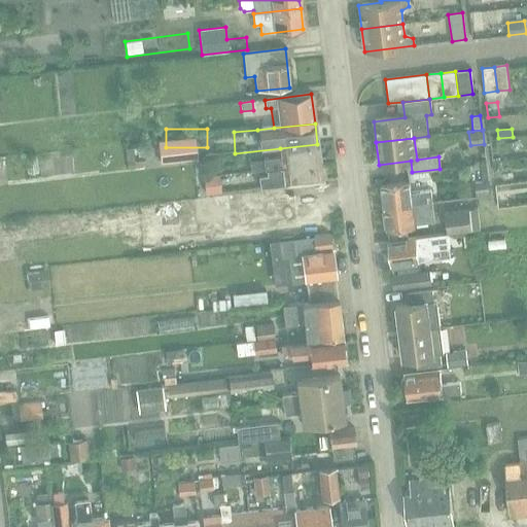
[(424,141),(426,155),(447,152),(446,139),(424,141)]
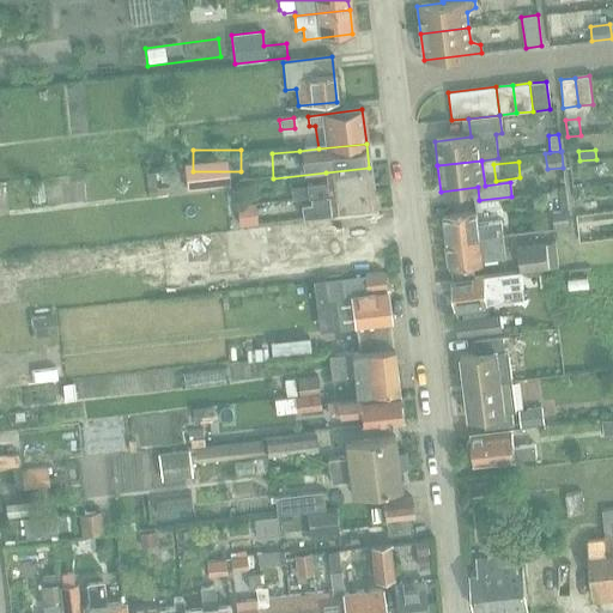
[(163,168),(155,168),(155,173),(156,177),(164,176),(163,168)]
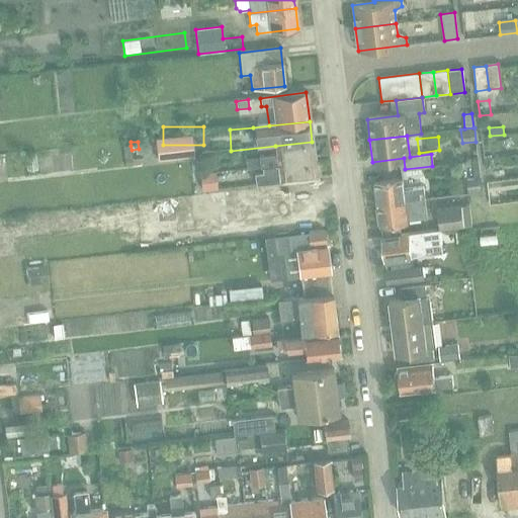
[(259,168),(315,161),(312,142),(275,146),(276,155),(246,159),(247,169),(259,168)]
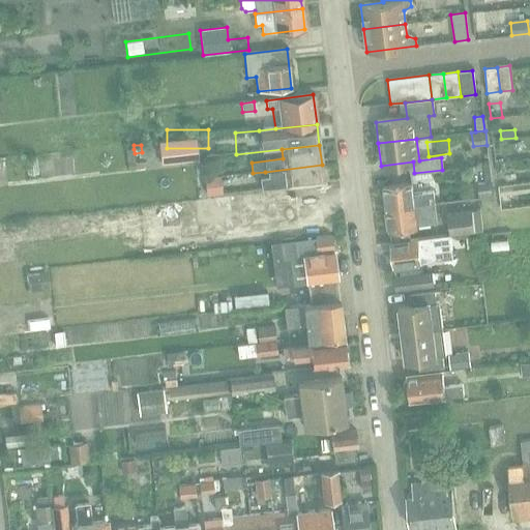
[(156,167),(182,166),(180,149),(155,151),(156,167)]
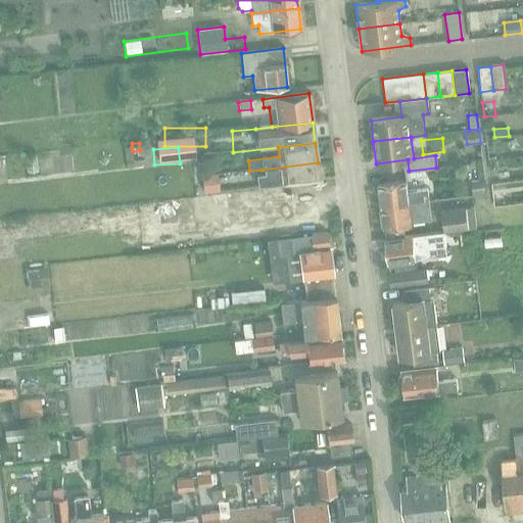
[(492,171),(504,170),(503,161),(491,162),(492,171)]
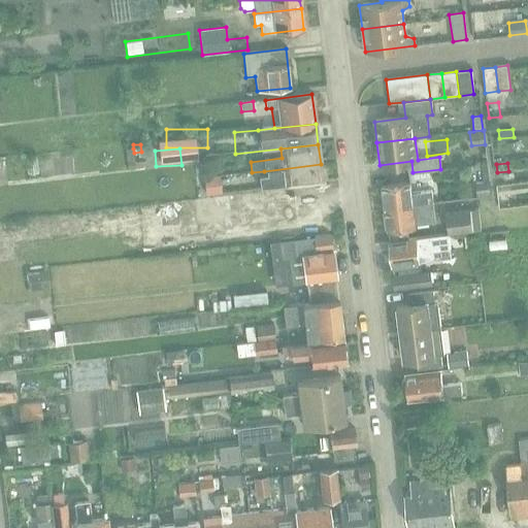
[(264,171),(265,176),(259,177),(260,189),(323,182),(321,164),(264,171)]
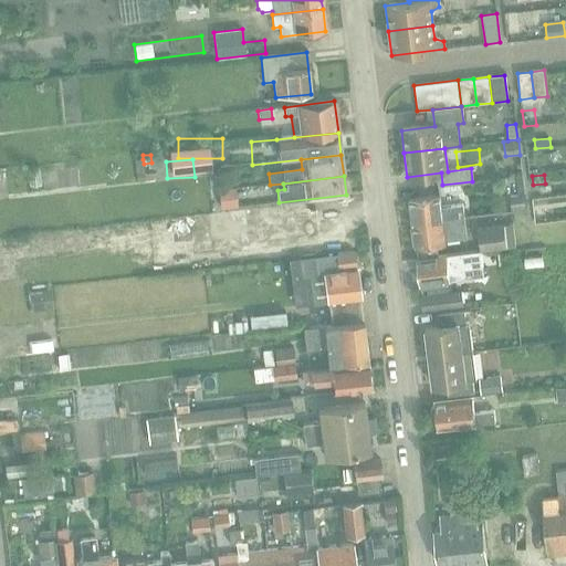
[(556,185),(538,187),(542,205),(558,201),(556,185)]
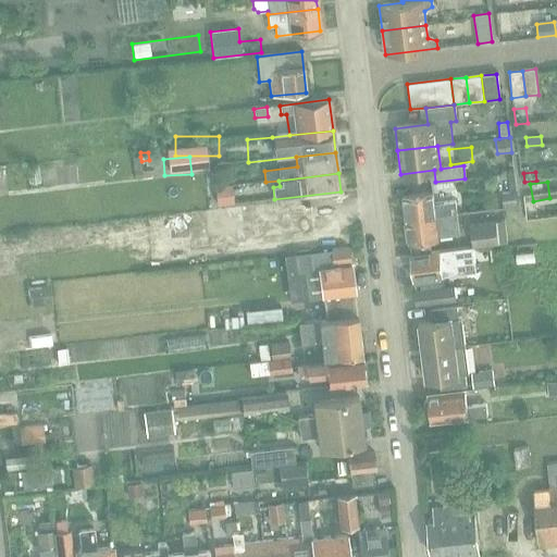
[(217,205),(234,202),(232,186),(214,188),(217,205)]
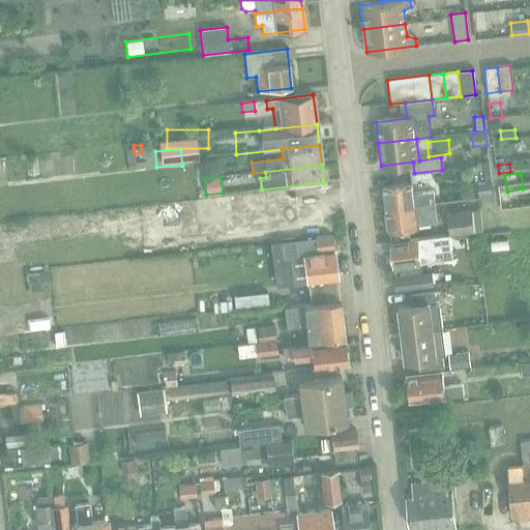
[(490,181),(477,183),(478,197),(492,196),(490,181)]
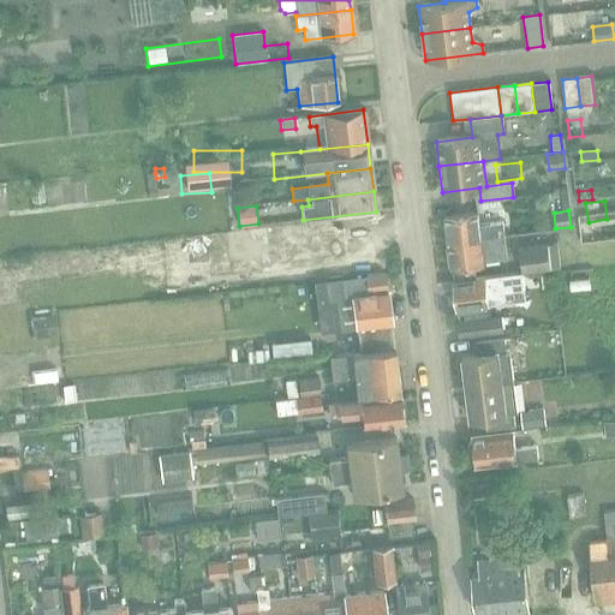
[(448,244),(503,237),(502,222),(478,226),(477,214),(445,218),(448,244)]
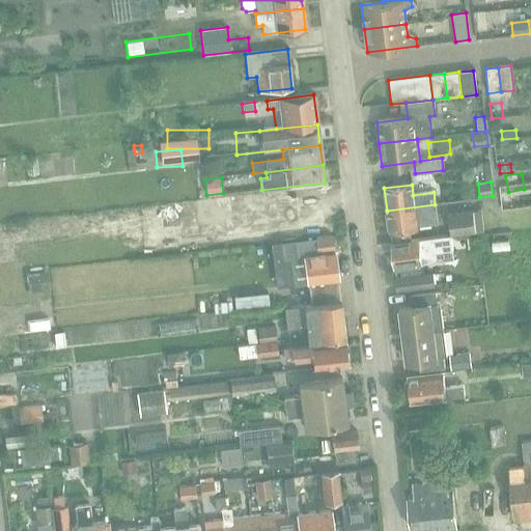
[(314,226),(311,193),(269,198),(272,230),(314,226)]
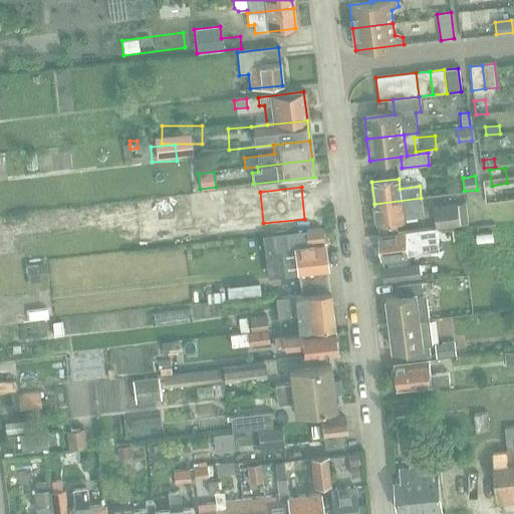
[(379,235),(398,232),(397,222),(404,221),(404,219),(424,216),(421,198),(374,204),(377,224),(378,224),(379,235)]
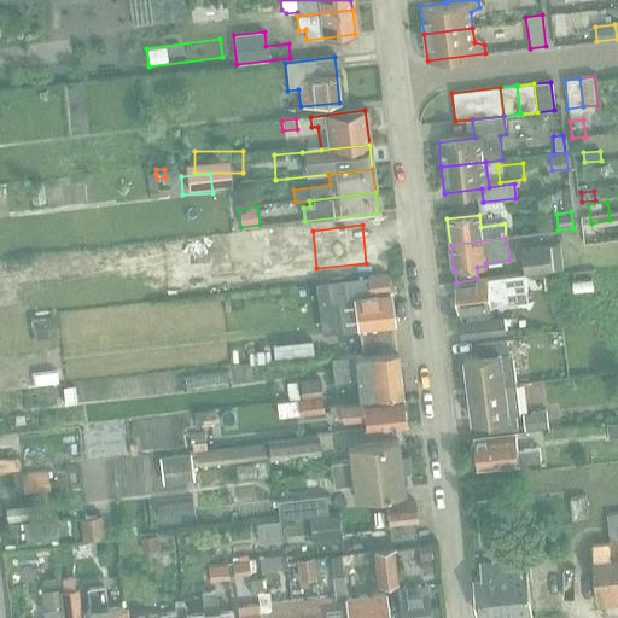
[(524,273),(564,268),(560,245),(522,250),(524,273)]
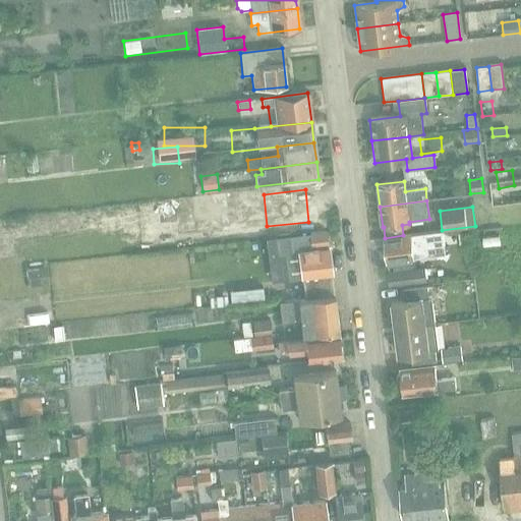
[(403,235),(385,238),(384,238),(387,262),(445,253),(442,230),(403,235)]
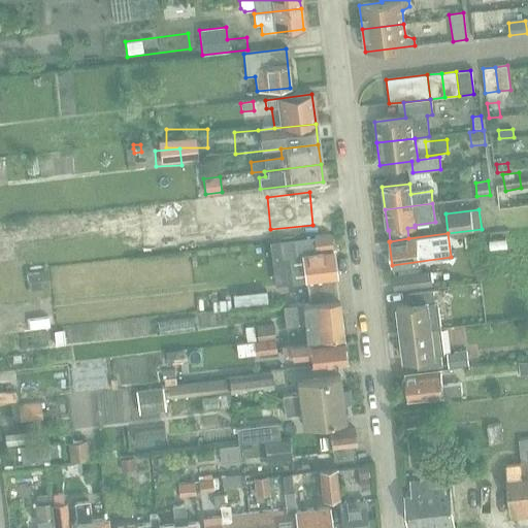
[(307,302),(337,299),(334,277),(335,277),(332,252),(331,252),(331,246),(330,235),(314,237),(316,253),(301,255),(304,281),(305,281),(307,302)]
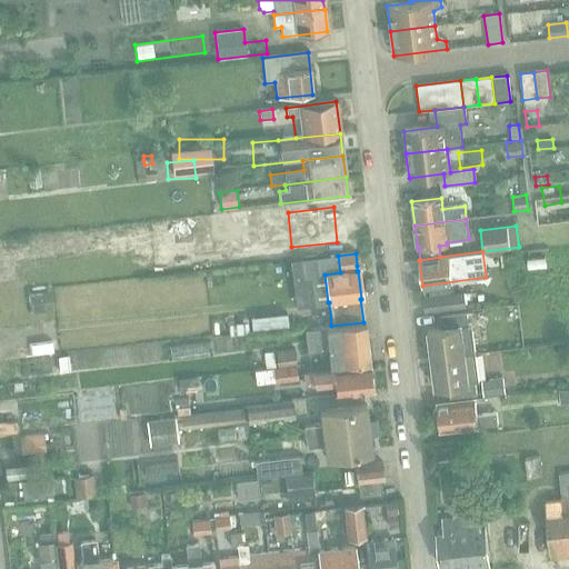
[(51,290),(30,292),(32,310),(52,308),(51,290)]
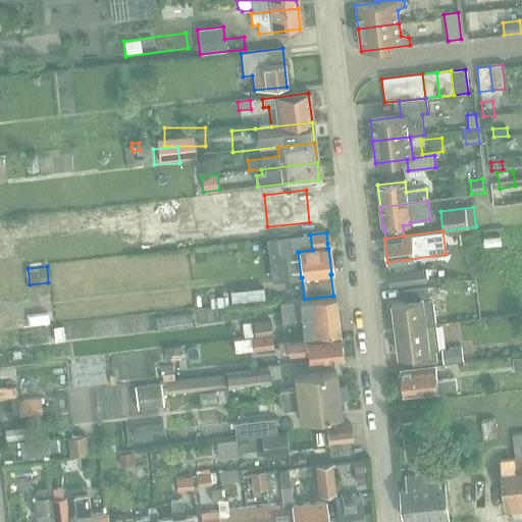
[(426,281),(424,268),(388,273),(389,285),(426,281)]
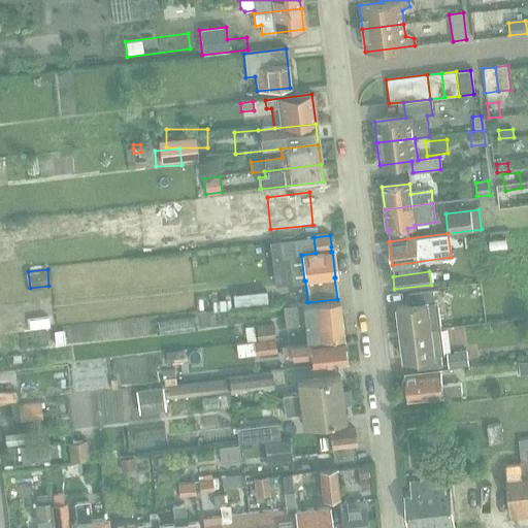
[(266,290),(232,294),(234,306),(268,303),(266,290)]
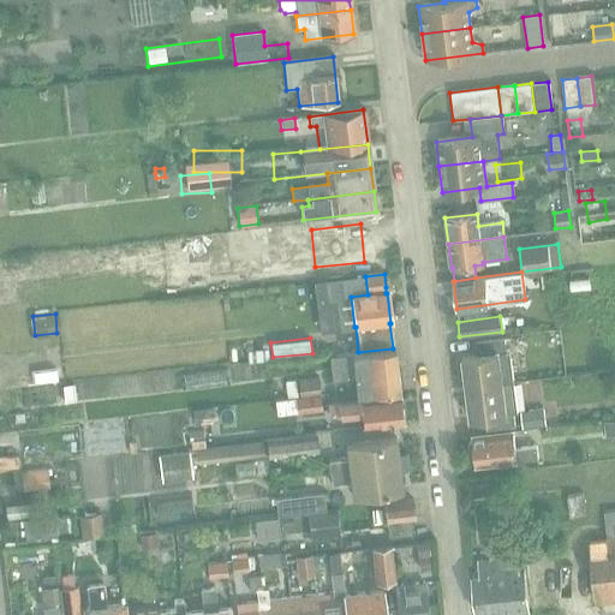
[(509,350),(505,351),(503,339),(475,342),(477,356),(463,358),(466,388),(514,382),(509,350)]
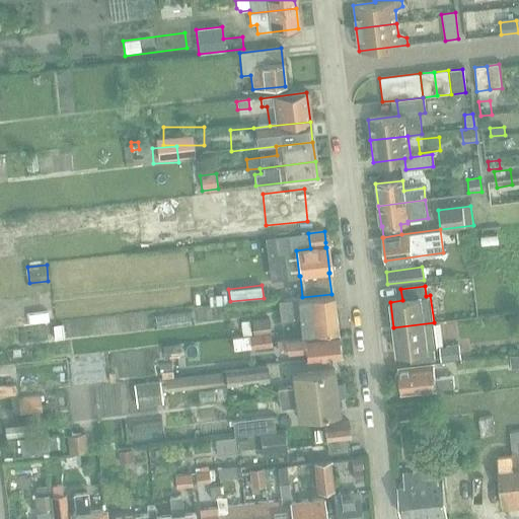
[(225,294),(208,295),(209,305),(226,303),(225,294)]
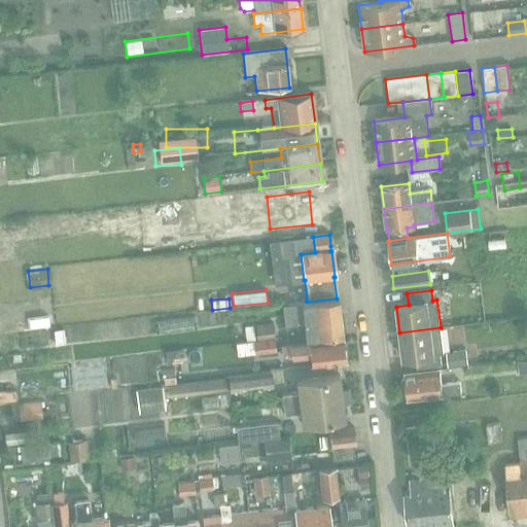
[(284,326),(295,325),(305,324),(306,339),(342,335),(338,299),(337,299),(307,302),(281,305),(284,326)]
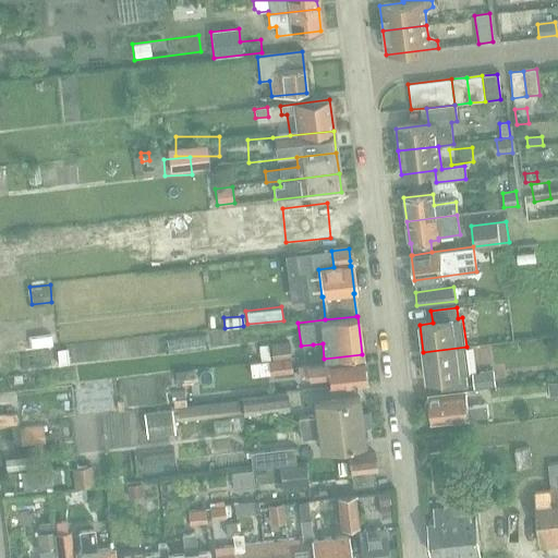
[(40,328),(19,330),(21,351),(43,349),(40,328)]
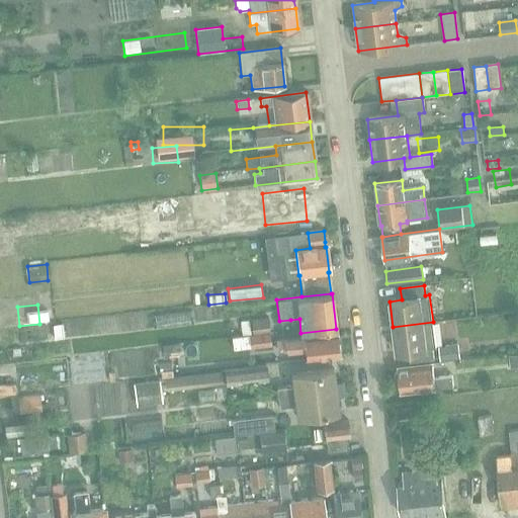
[(189,312),(154,316),(156,329),(190,325),(189,312)]
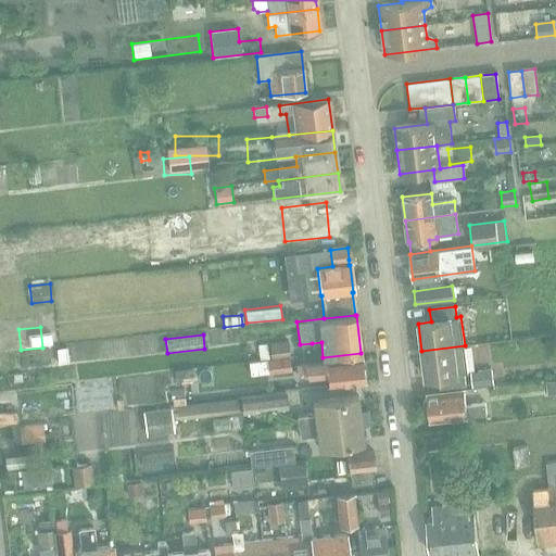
[(258,361),(267,359),(288,357),(287,342),(257,345),(258,361)]
